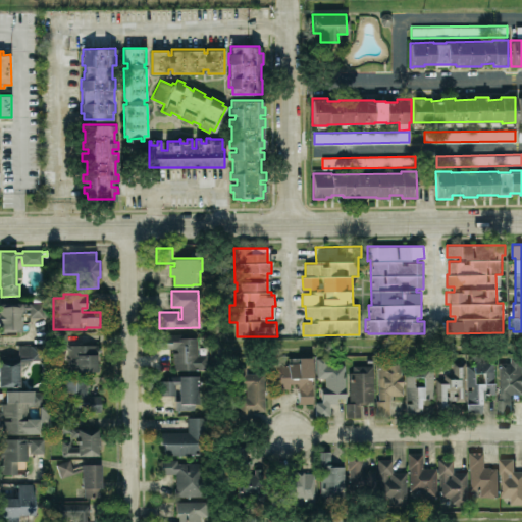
[(0,303),(25,303),(25,304),(29,304),(29,302),(48,302),(48,317),(30,317),(30,308),(24,308),(24,309),(20,309),(20,331),(0,331),(0,303)]
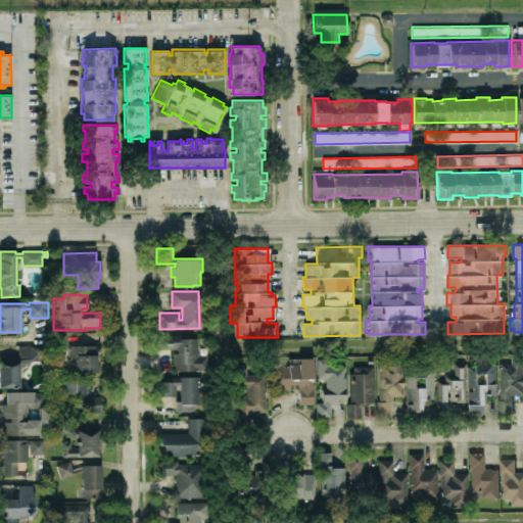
[(197,332),(158,333),(159,348),(175,348),(175,349),(178,349),(178,352),(174,352),(174,362),(175,362),(176,370),(196,370),(196,369),(202,369),(202,355),(198,355),(197,332)]
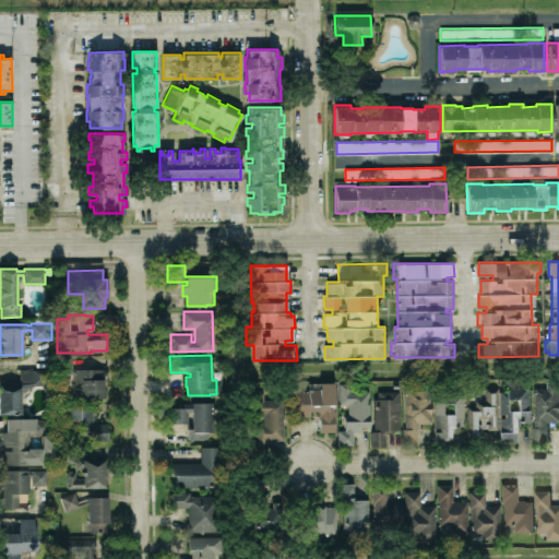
[(103,396),(74,396),(74,381),(73,381),(73,373),(71,372),(58,372),(57,357),(72,357),(72,368),(74,369),(106,369),(106,376),(105,376),(105,379),(103,379),(103,396)]
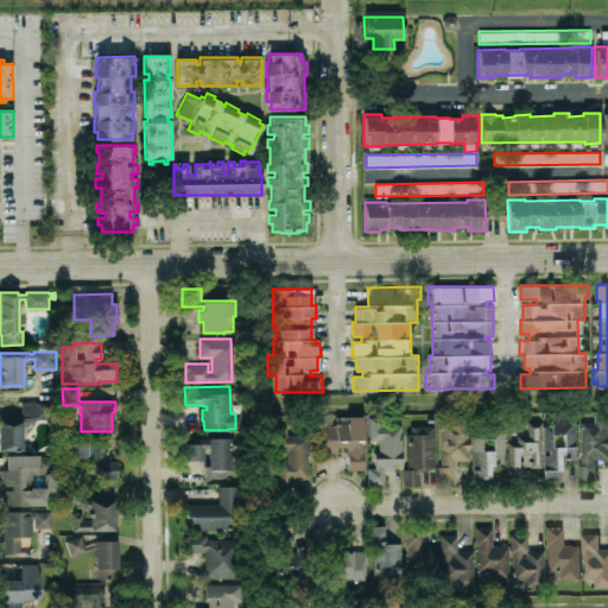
[(51,401),(21,401),(21,413),(0,413),(0,451),(23,451),(21,420),(36,418),(51,418),(51,401)]
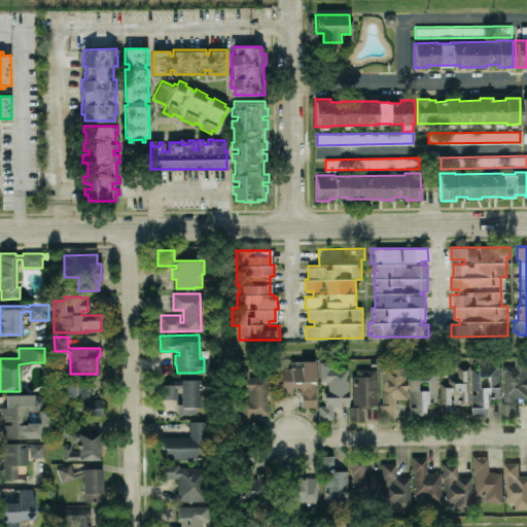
[(526,401),(526,359),(516,359),(516,366),(503,365),(502,417),(516,417),(516,401),(526,401)]
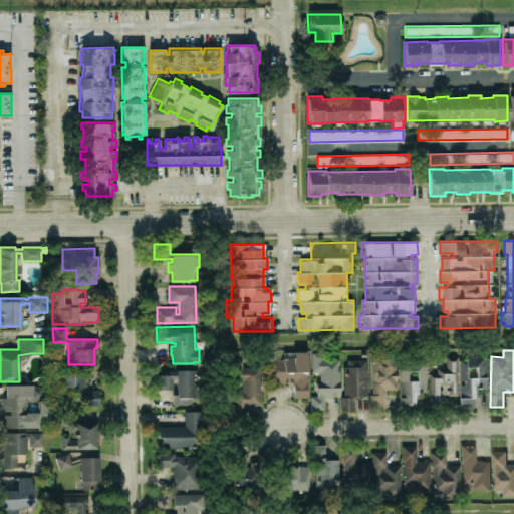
[(308,351),(285,351),(285,358),(268,358),(268,371),(273,371),(273,380),(294,380),(294,397),(308,397),(308,351)]
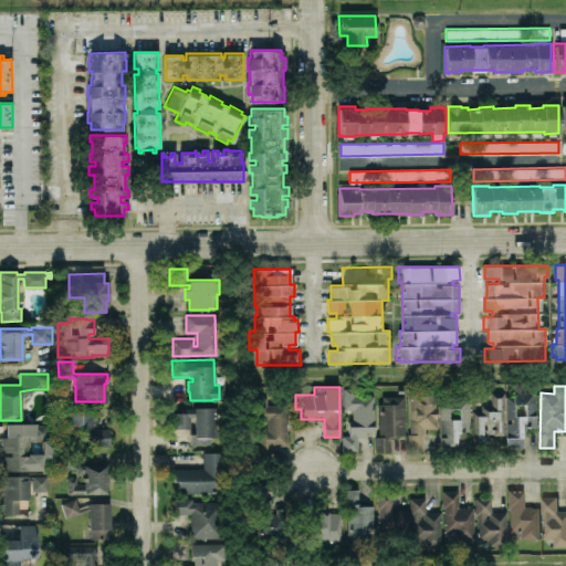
[(374,396),(355,396),(355,388),(344,388),(345,412),(349,412),(350,436),(342,436),(343,451),(358,451),(357,437),(375,436),(374,396)]
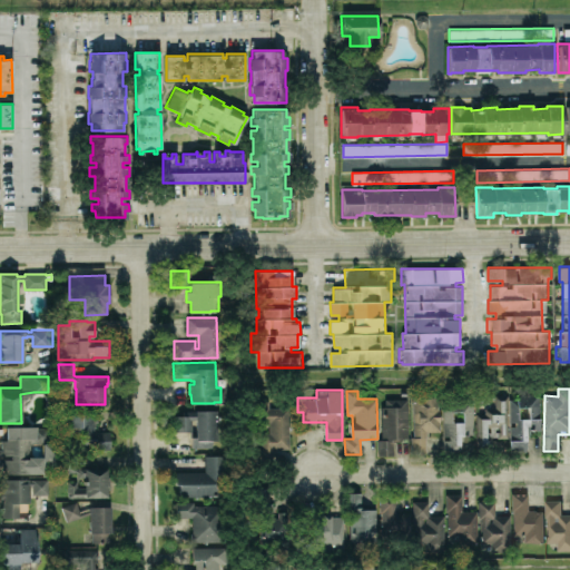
[(440,431),(439,392),(412,393),(413,452),(426,452),(425,432),(440,431)]
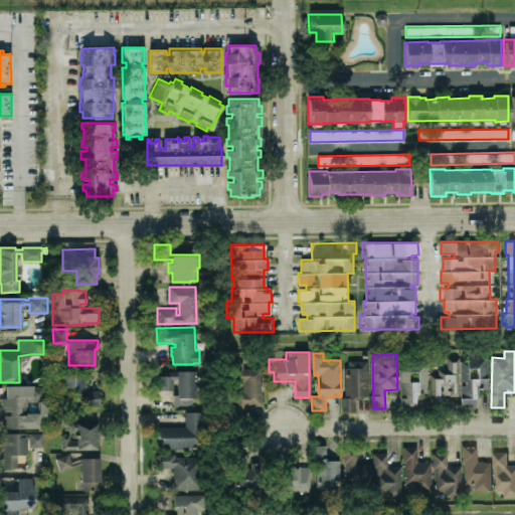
[(461,357),(460,407),(476,407),(476,388),(487,388),(488,357),(461,357)]
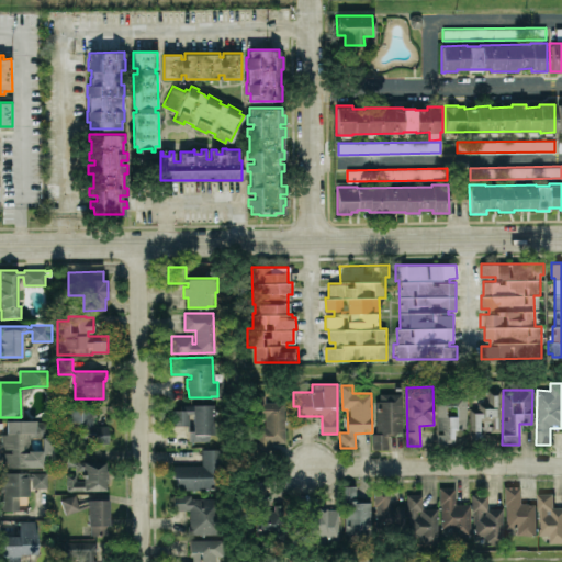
[(372,449),(390,449),(390,433),(402,433),(402,393),(377,393),(377,434),(372,434),(372,449)]
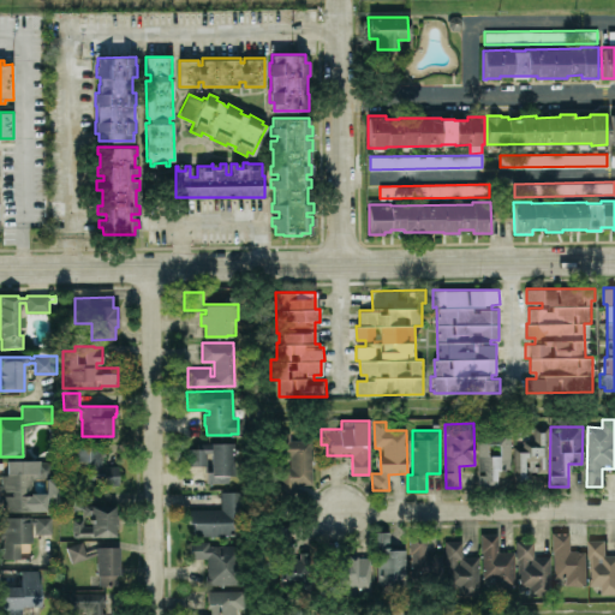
[(312,484),(311,440),(291,440),(291,431),(280,433),(280,457),(290,457),(290,467),(282,467),(282,484),(312,484)]
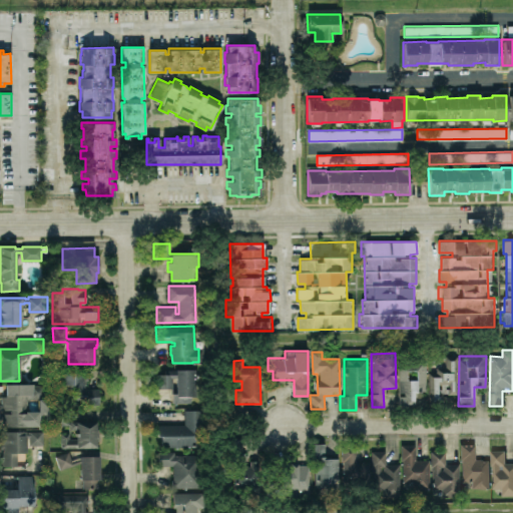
[(425,391),(426,360),(400,360),(399,406),(414,406),(414,390),(425,391)]
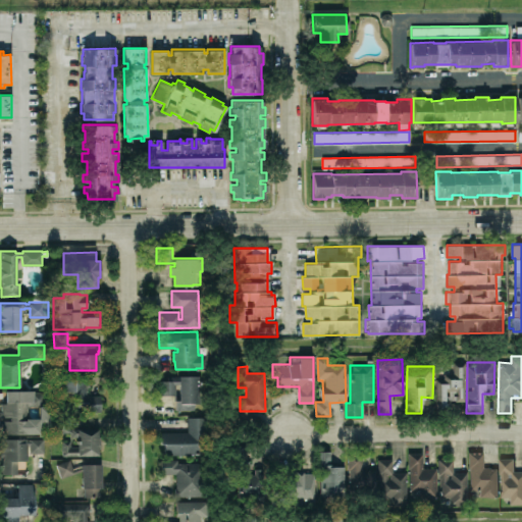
[(201,375),(159,375),(159,395),(175,395),(175,409),(194,409),(194,403),(201,403),(201,375)]
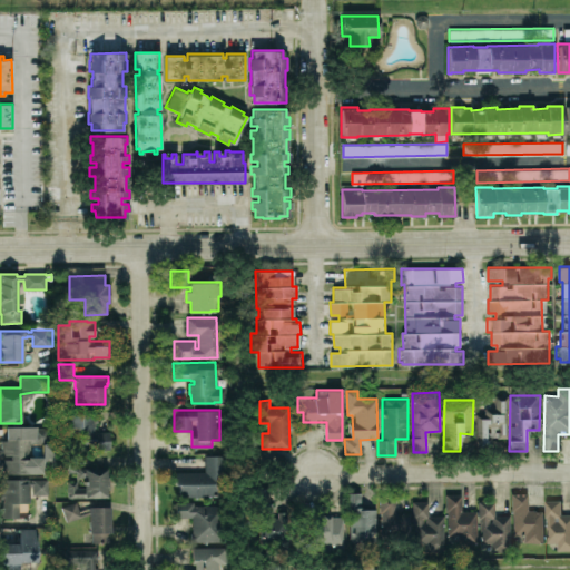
[(110,449),(68,449),(68,434),(60,434),(60,413),(95,413),(96,426),(94,426),(94,430),(96,430),(96,431),(110,431),(110,449)]
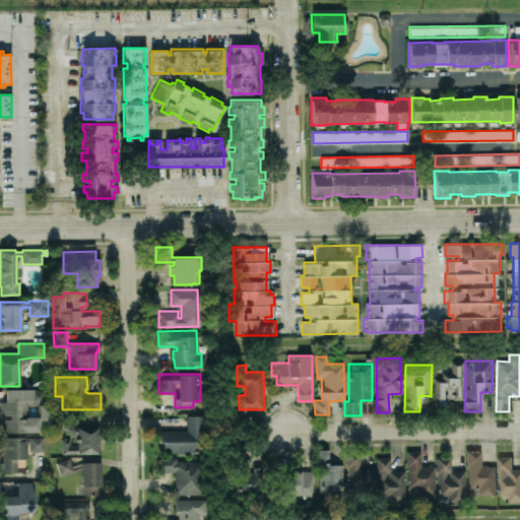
[(4,389),(4,401),(0,401),(1,409),(0,409),(0,414),(1,414),(1,433),(39,432),(39,434),(49,434),(49,421),(48,421),(48,404),(38,404),(38,416),(27,416),(27,405),(30,404),(37,404),(37,400),(43,400),(43,399),(50,399),(50,390),(42,390),(33,389),(33,388),(4,389)]
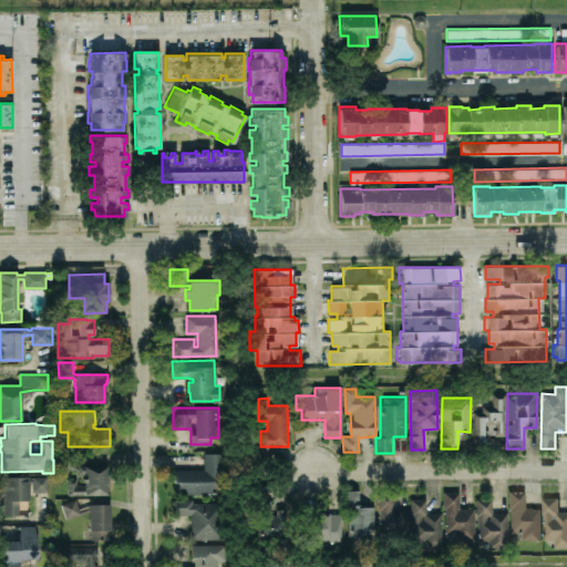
[(106,495),(83,495),(83,494),(68,494),(68,478),(76,478),(76,484),(83,484),(83,477),(75,470),(60,470),(60,452),(75,451),(75,465),(105,465),(105,476),(107,476),(107,484),(106,484),(106,495)]
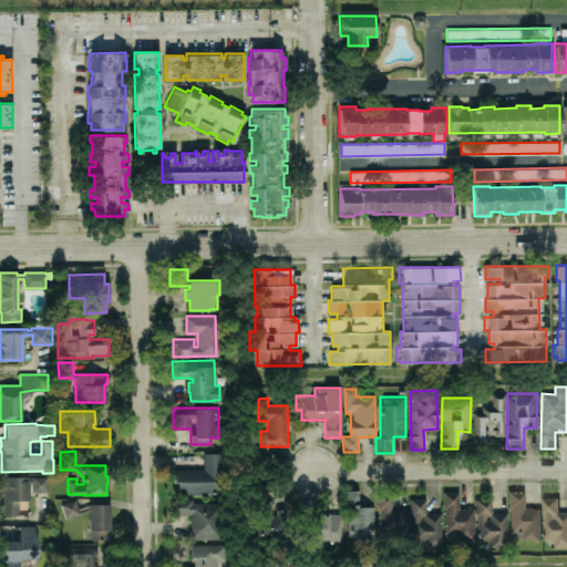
[(220,452),(204,452),(204,468),(173,468),(174,482),(178,482),(178,493),(222,493),(220,452)]
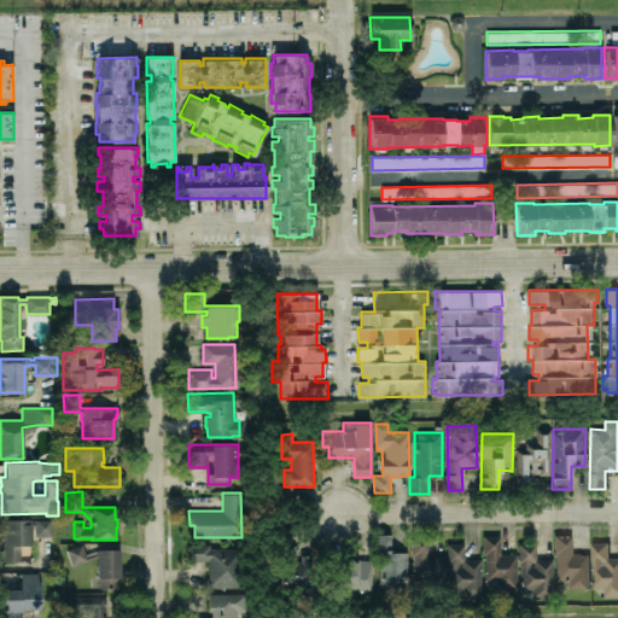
[(0,519),(0,561),(21,561),(21,546),(30,546),(30,544),(33,544),(33,526),(35,526),(35,536),(51,536),(51,519),(35,519),(35,522),(31,522),(31,519),(0,519)]
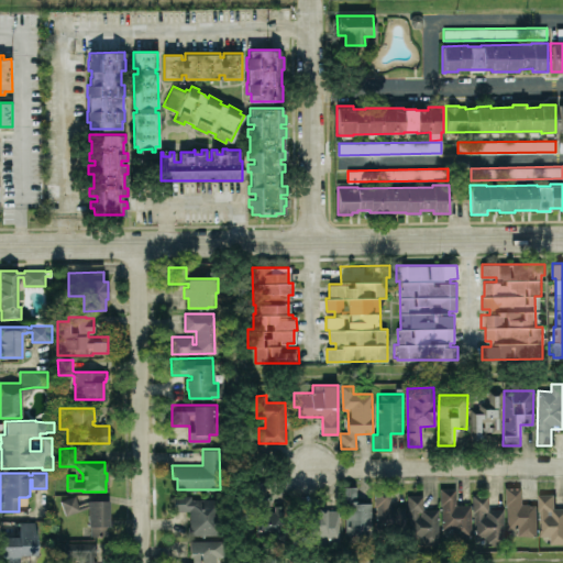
[(257,533),(284,532),(283,507),(268,508),(267,479),(255,481),(257,533)]
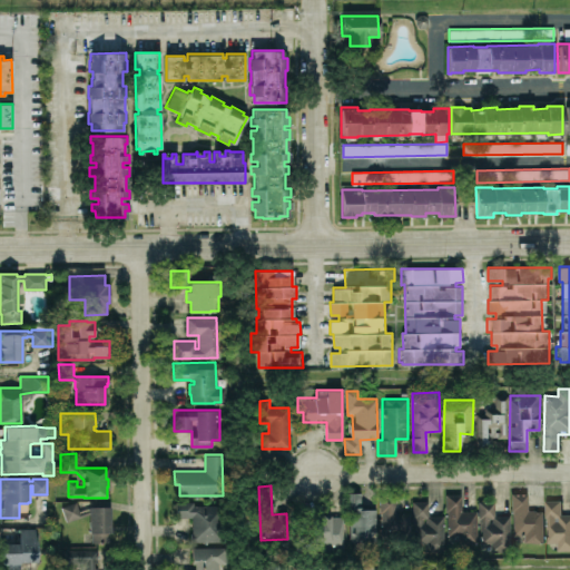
[(361,493),(350,493),(349,540),(374,540),(374,509),(361,509),(361,493)]
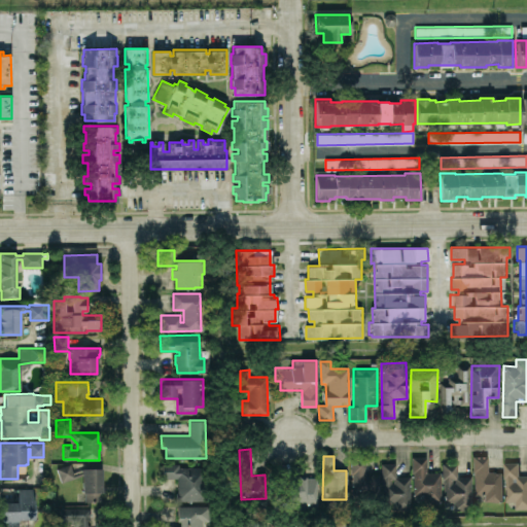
[(502,501),(501,471),(488,471),(488,456),(473,456),(473,495),(484,495),(484,502),(502,501)]
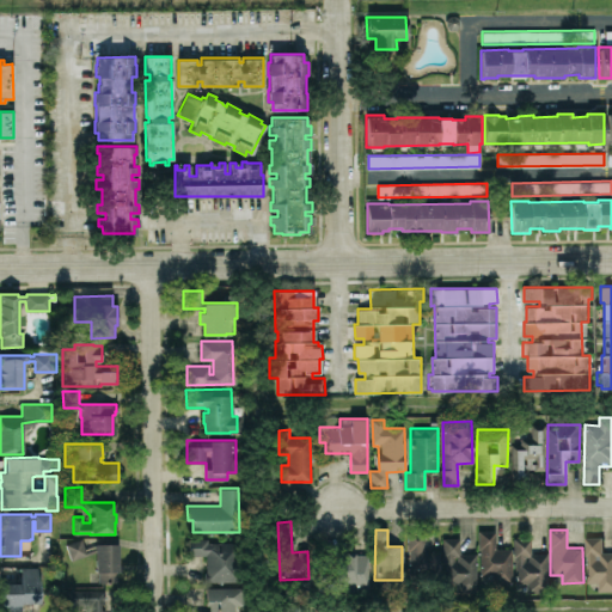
[(496,531),(479,531),(478,575),(491,576),(491,582),(512,582),(512,549),(495,549),(496,531)]
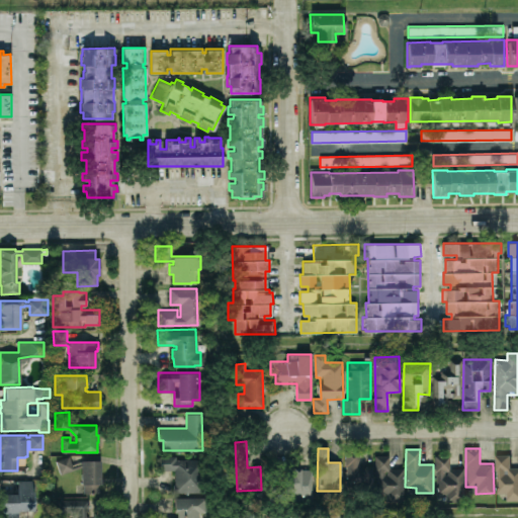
[(403,502),(402,468),(390,468),(389,455),(374,455),(374,464),(360,465),(359,451),(346,452),(346,486),(376,485),(376,494),(385,494),(385,502),(403,502)]
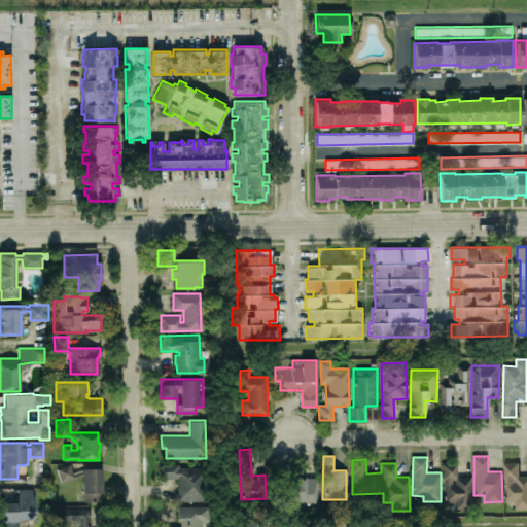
[(504,501),(515,501),(515,508),(526,507),(526,473),(518,475),(518,461),(503,462),(504,501)]
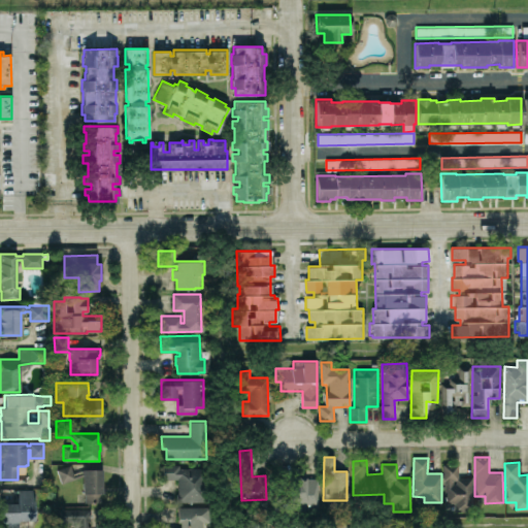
[(102,469),(102,494),(100,494),(101,502),(85,502),(85,494),(83,494),(81,476),(62,484),(57,469),(70,464),(74,474),(81,471),(81,469),(102,469)]
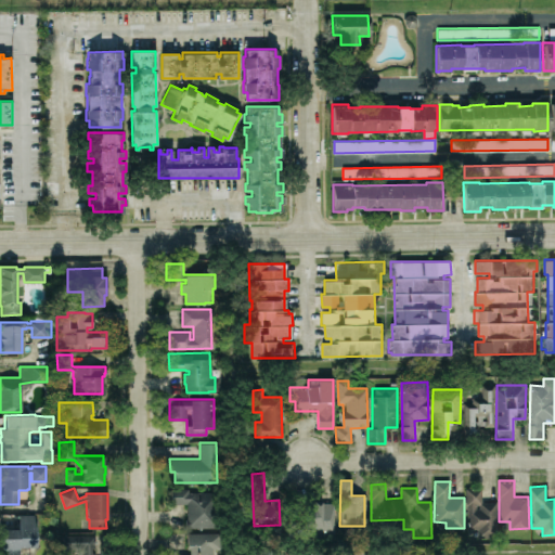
[(171,488),(171,503),(186,503),(186,518),(185,518),(186,527),(217,527),(217,490),(188,491),(188,488),(171,488)]
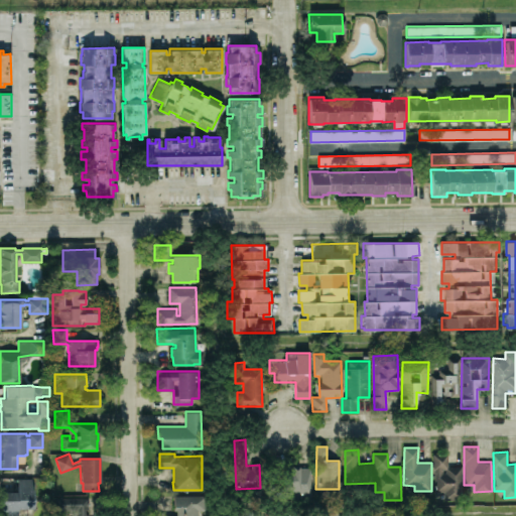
[(434,493),(444,493),(444,500),(462,499),(462,467),(447,467),(447,454),(433,454),(434,493)]
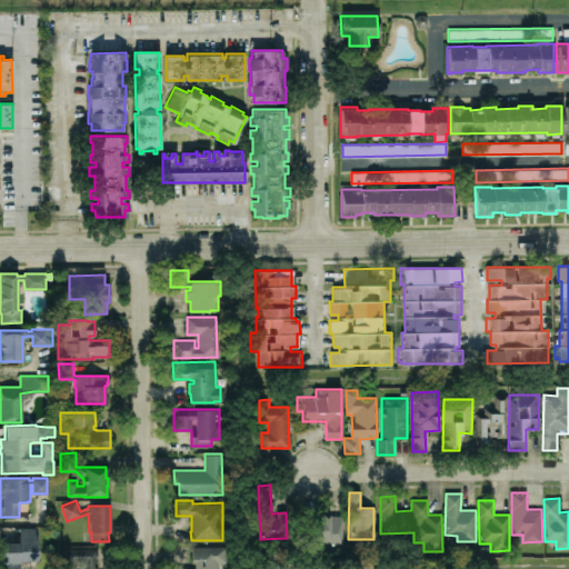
[(342,545),(343,515),(313,515),(312,545),(342,545)]
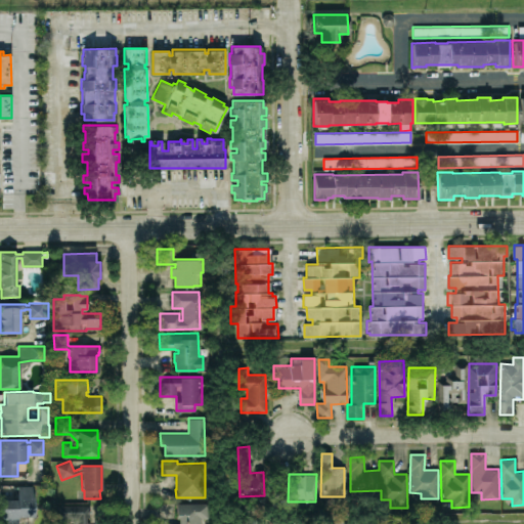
[(33,485),(17,485),(17,498),(0,498),(0,523),(35,523),(35,514),(34,514),(34,496),(33,496),(33,485)]
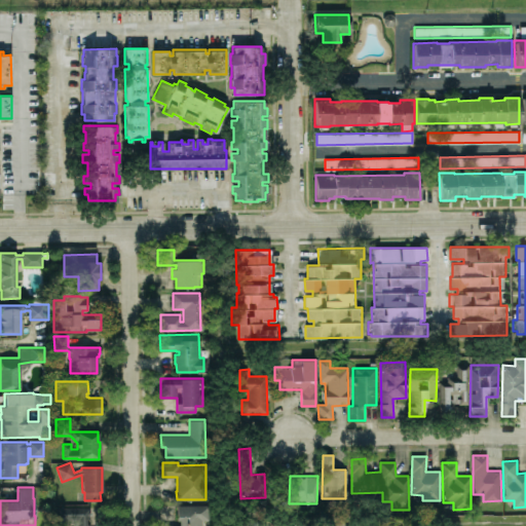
[(177,504),(209,504),(209,520),(202,520),(202,525),(180,525),(180,520),(177,520),(177,504)]
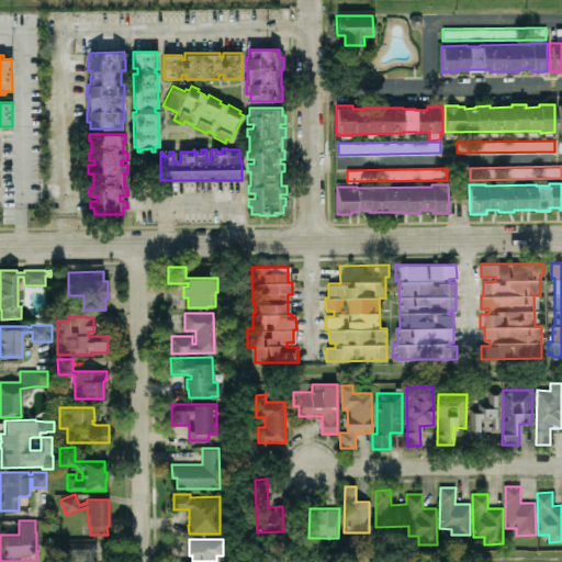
[(60,541),(60,561),(74,561),(74,554),(85,554),(85,561),(97,561),(97,541),(60,541)]
